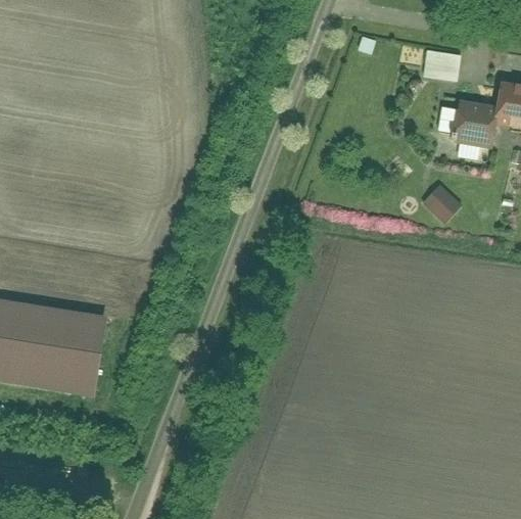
[(427,50),(423,79),(457,84),(462,55),(427,50)]
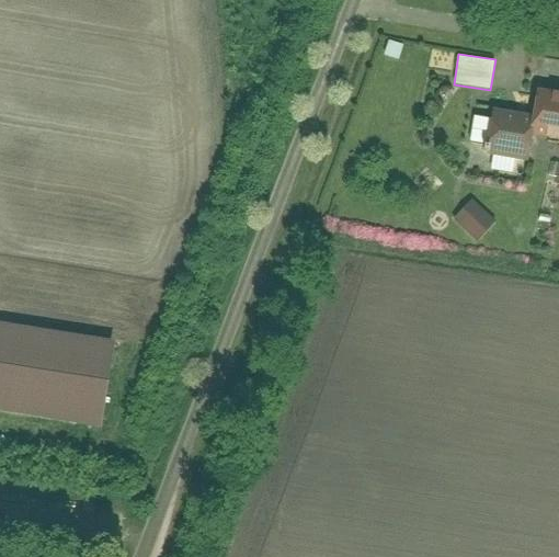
[(558,92),(527,88),(522,129),(557,133),(558,120),(558,92)]
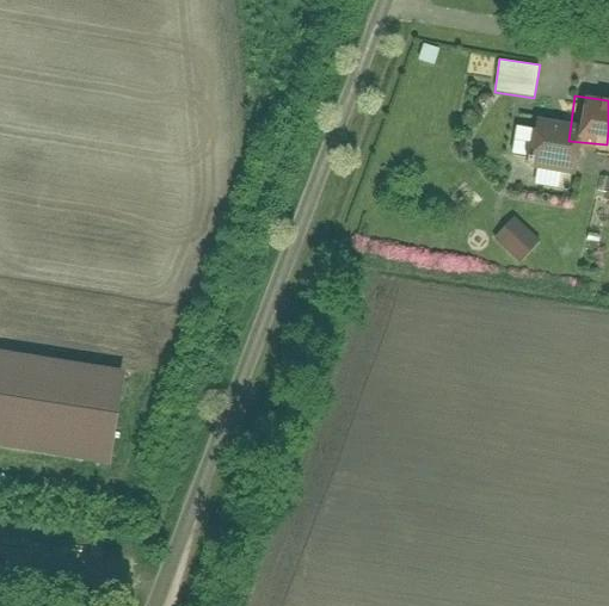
[(524,137),(518,185),(568,192),(576,144),(524,137)]
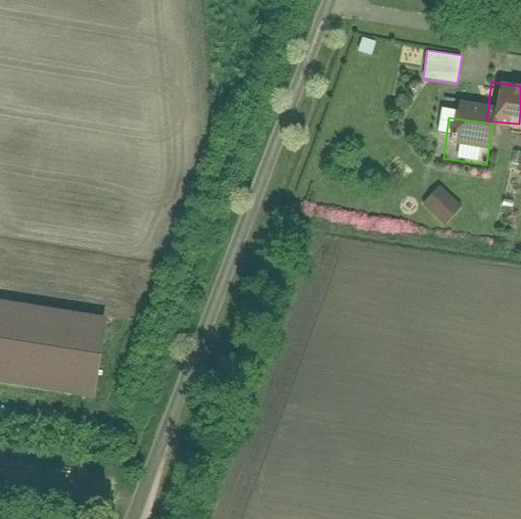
[(443,185),(426,203),(448,225),(466,206),(443,185)]
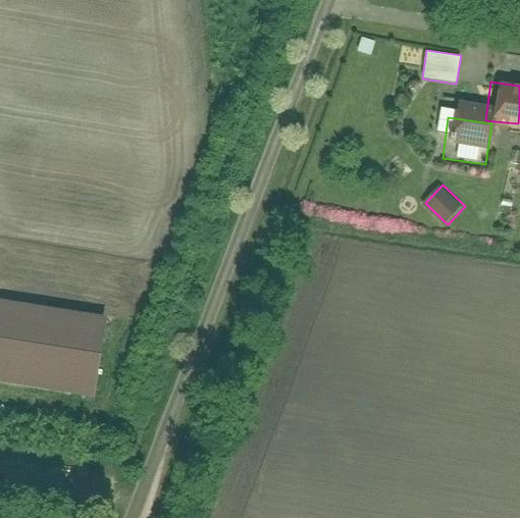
[(107,315),(0,298),(0,375),(96,392),(107,315)]
